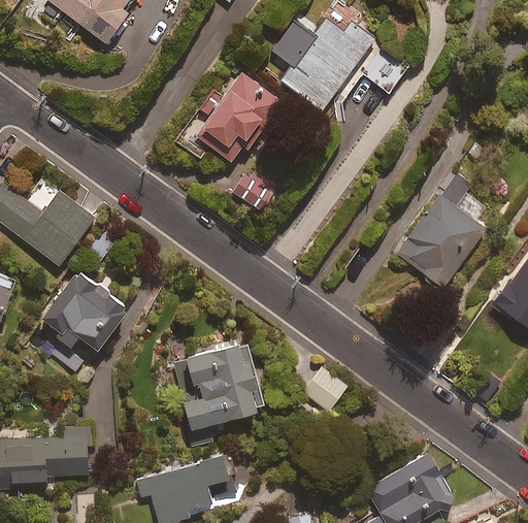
[(46,0),(47,0),(106,42),(128,12),(123,8),(128,0),(46,0)]
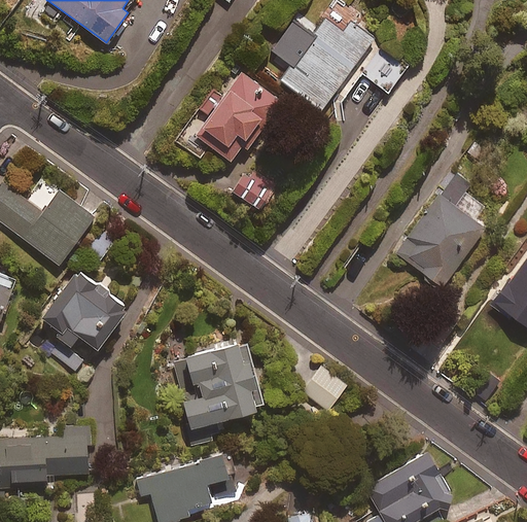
[(321,110),(330,97),(343,105),(362,76),(388,95),(410,63),(334,8),(314,36),(294,22),(273,51),(292,65),(281,81),(321,110)]
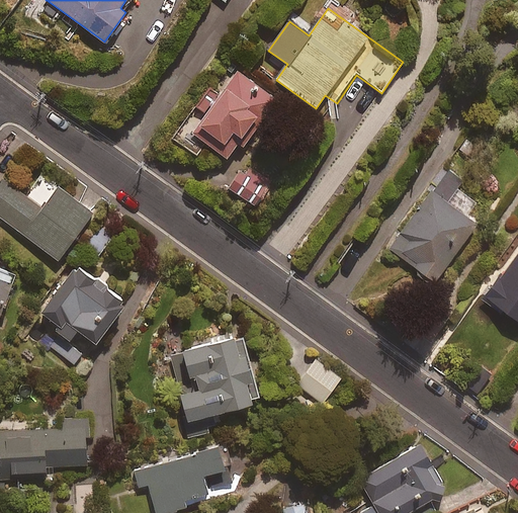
[(196,108),(202,112),(178,143),(196,157),(206,144),(228,161),(239,147),(244,152),(261,131),(251,122),(270,98),(237,72),(212,103),(204,97),(196,108)]
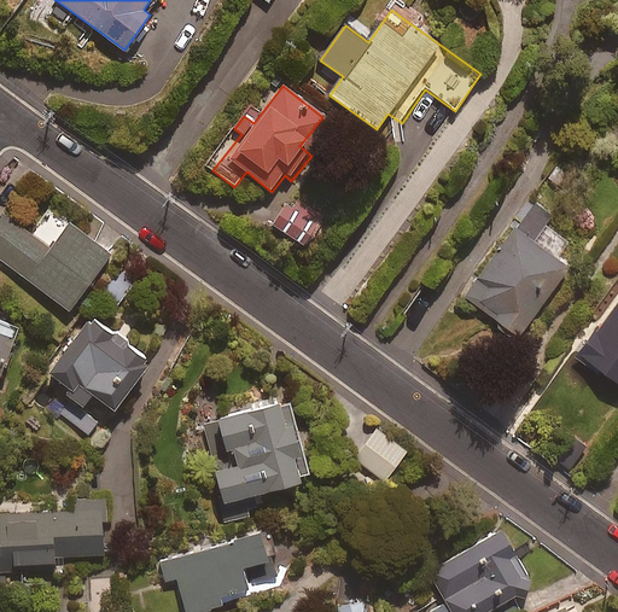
[(319,223),(289,202),(270,227),(301,249),(319,223)]
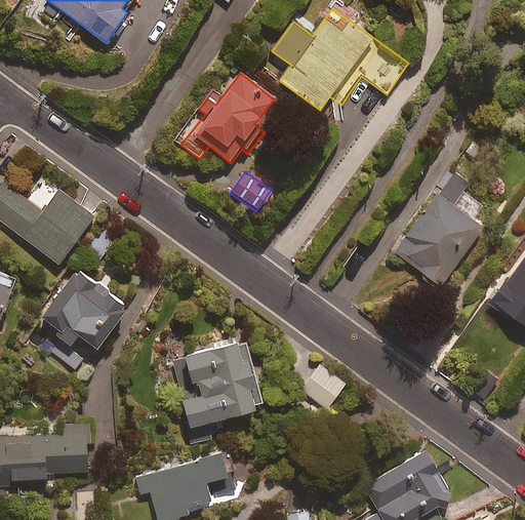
[(467,185),(449,172),(395,252),(440,283),(480,225),(452,205),(467,185)]
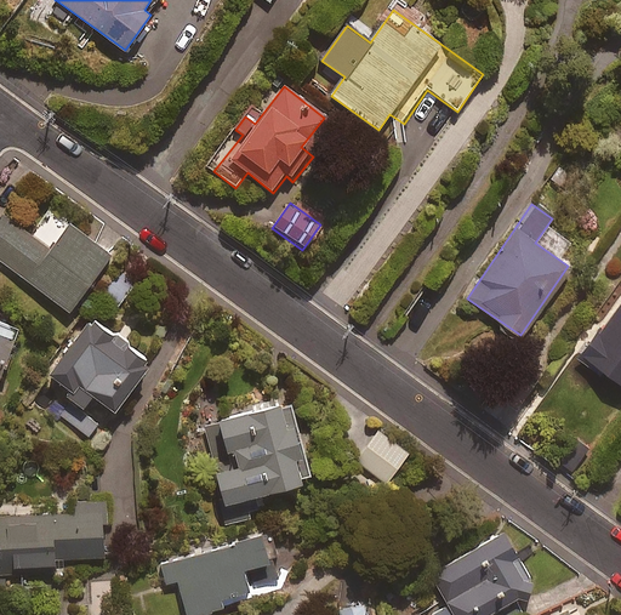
[(69,225),(50,251),(4,217),(0,221),(0,262),(70,313),(112,255),(69,225)]
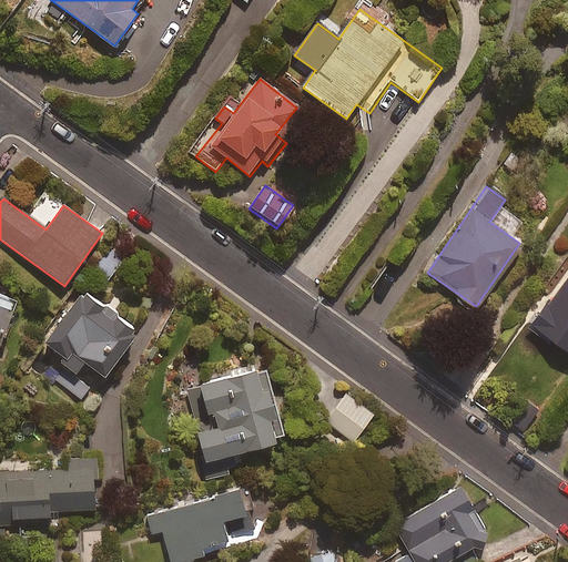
[(567,273),(531,320),(567,348),(567,273)]
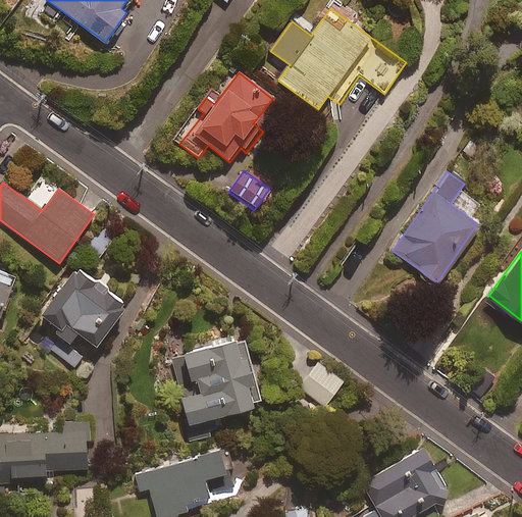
[(54,330),(74,346),(83,334),(95,344),(128,298),(79,260),(40,312),(58,325),(54,330)]
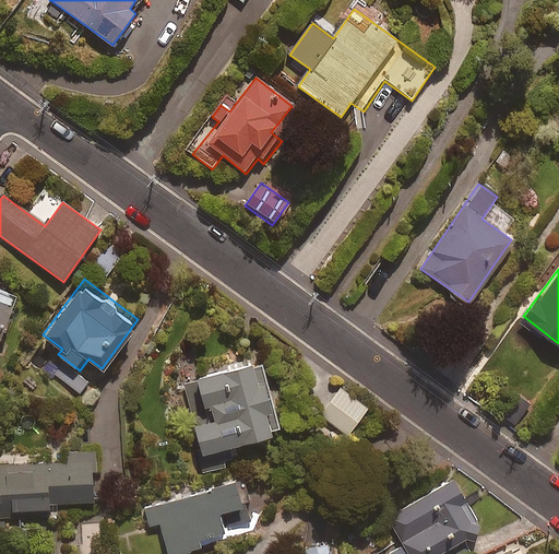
[(0,342),(14,305),(0,299),(0,342)]
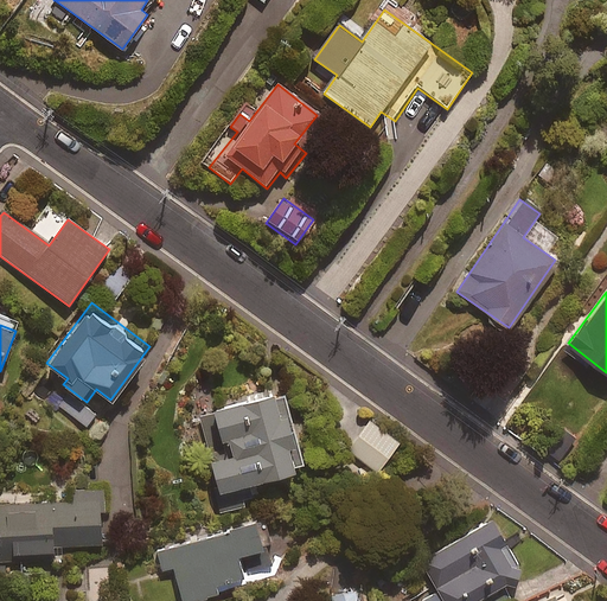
[(200,421),(218,485),(209,487),(218,518),(249,510),(247,502),(257,498),(253,483),(292,472),(291,467),(305,462),(283,387),(212,406),(215,416),(200,421)]
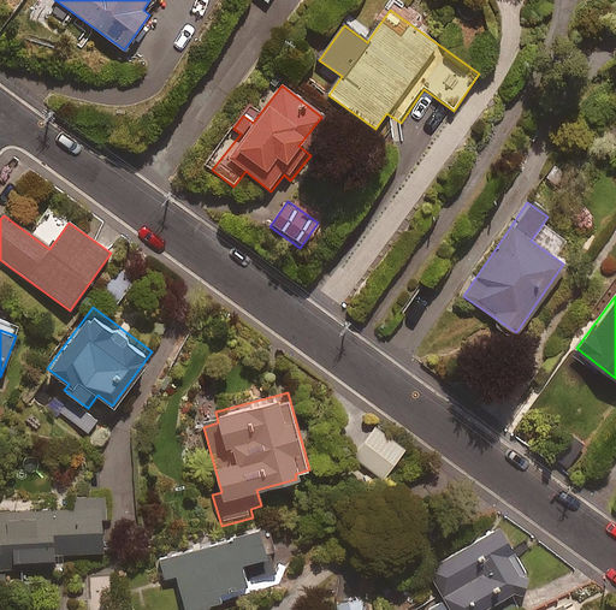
[(57,424),(75,434),(78,430),(88,436),(96,422),(67,406),(57,424)]
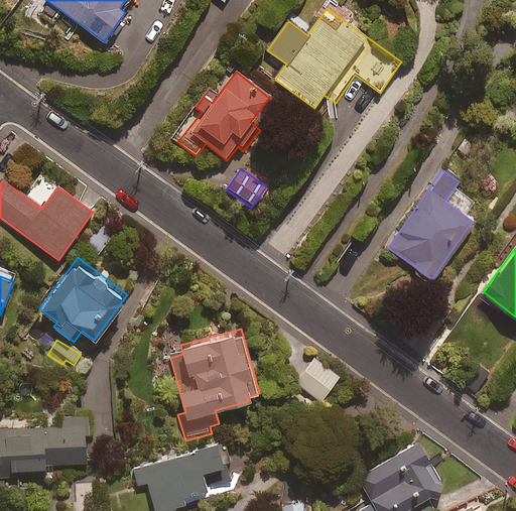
[(337,375),(312,358),(295,382),(319,400),(337,375)]
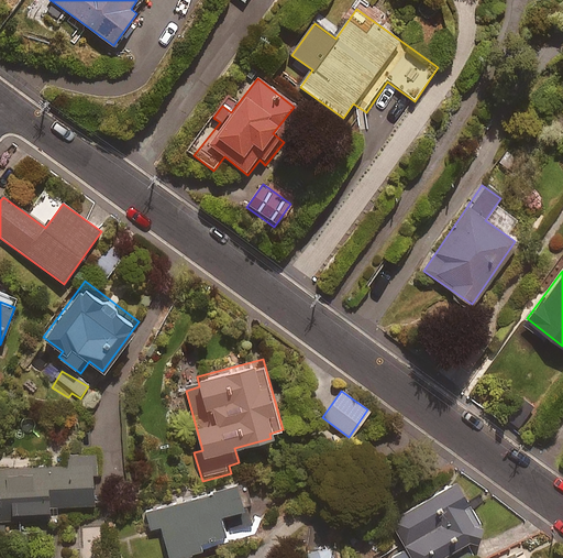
[(17,512),(47,511),(47,526),(61,525),(59,510),(95,507),(91,457),(66,458),(67,468),(0,471),(0,524),(18,524),(17,512)]
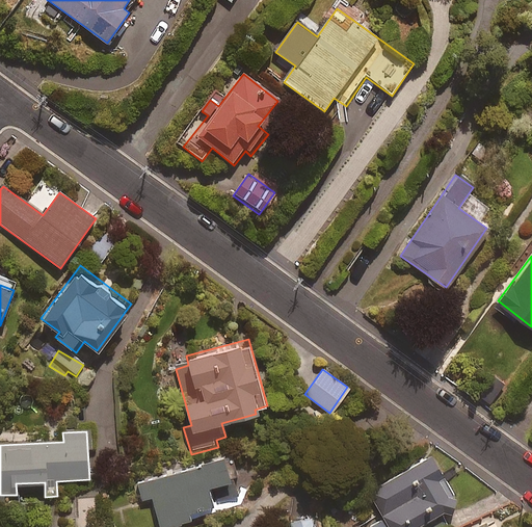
[(369,491),(386,519),(374,526),(429,526),(462,506),(431,454),(369,491)]
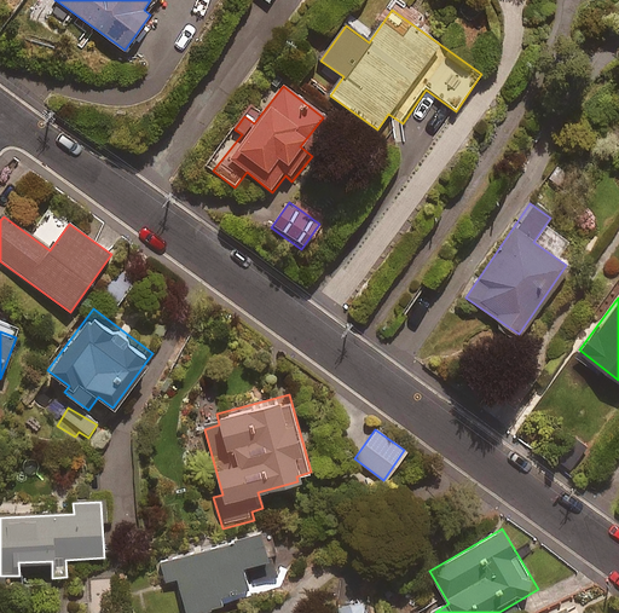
[(273,539),(264,543),(259,531),(160,566),(167,585),(177,582),(187,612),(200,612),(224,603),(220,595),(249,585),(252,594),(278,584),(272,568),(283,565),(273,539)]
